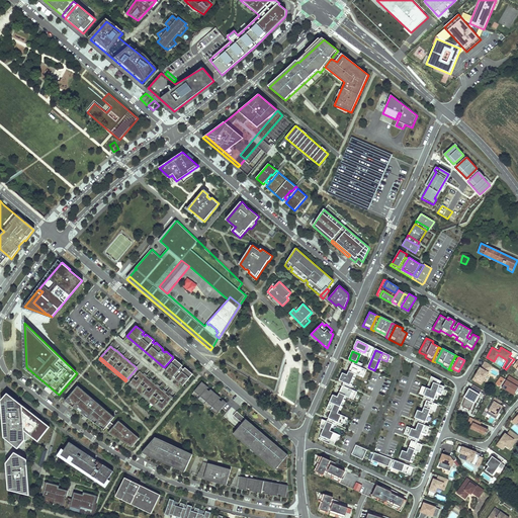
[(183,365),(176,359),(166,370),(170,373),(171,371),(175,374),(174,376),(176,378),(178,377),(181,380),(180,381),(184,384),(193,374),(185,367),(184,369),(182,367),(183,365)]
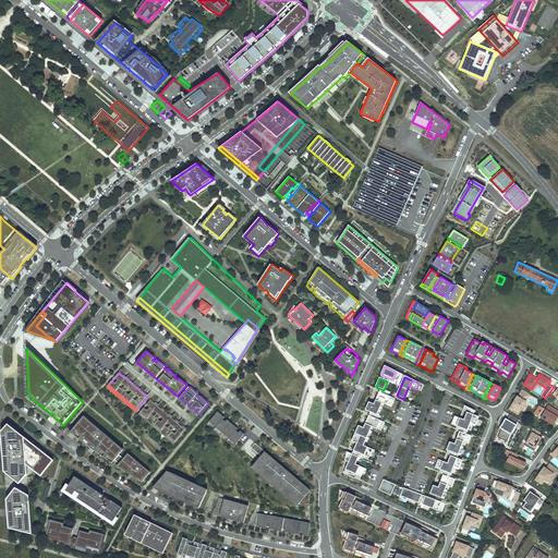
[(510,411),(518,415),(530,395),(522,389),(510,411)]
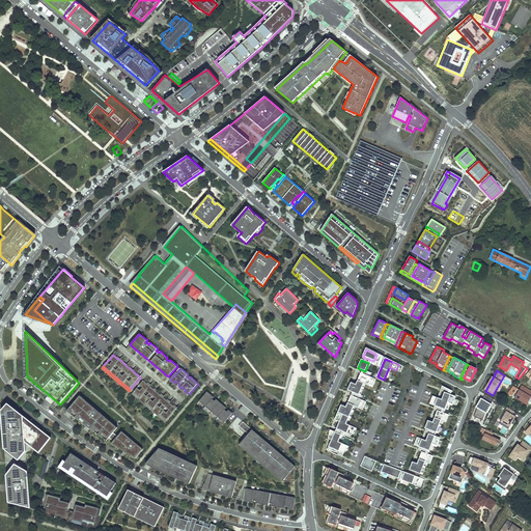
[(361,373),(358,382),(363,384),(372,388),(375,380),(361,373)]
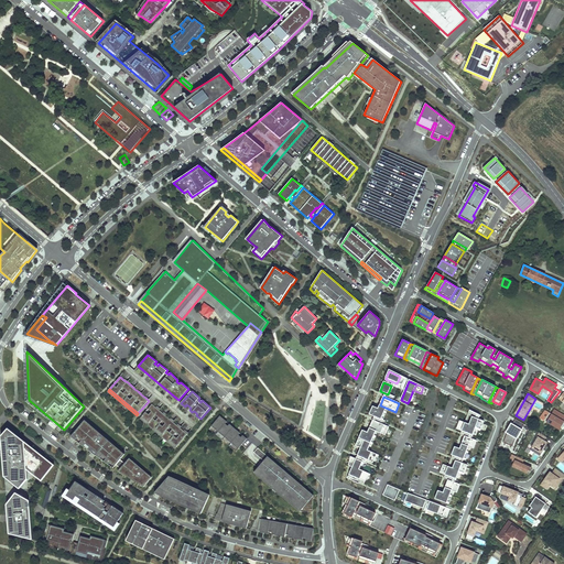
[(156,407),(152,404),(142,416),(177,446),(188,434),(184,431),(181,427),(177,425),(174,422),(171,419),(166,415),(163,413),(160,410),(156,407)]
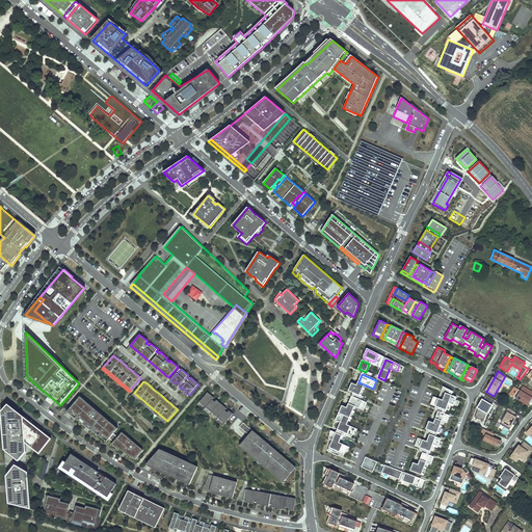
[(353,394),(358,397),(364,384),(358,382),(356,387),(351,384),(348,392),(353,394)]
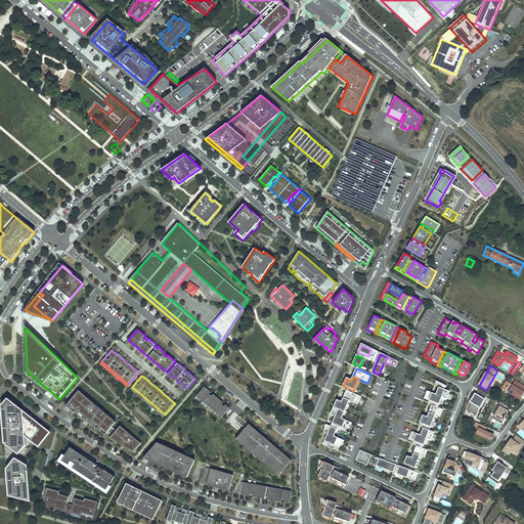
[(523,389),(523,385),(515,380),(508,392),(520,399),(523,392),(523,391),(523,389)]
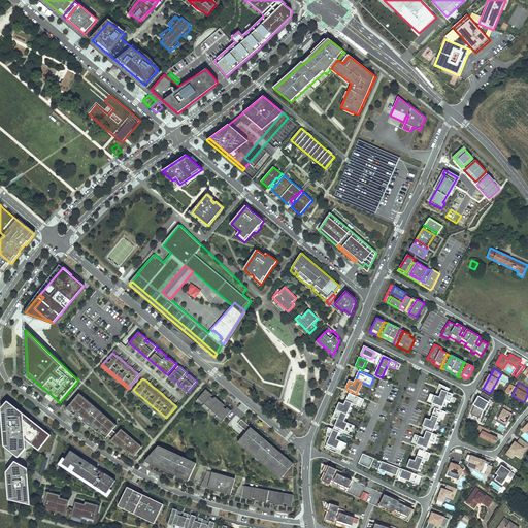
[(206,389),(198,398),(224,420),(230,413),(226,409),(228,407),(219,400),(218,401),(213,398),(211,396),(212,394),(206,389)]
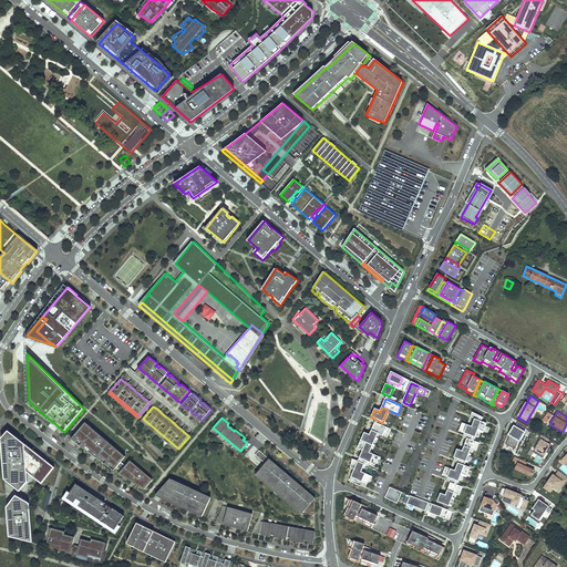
[(143,419),(141,421),(176,451),(178,449),(143,419)]
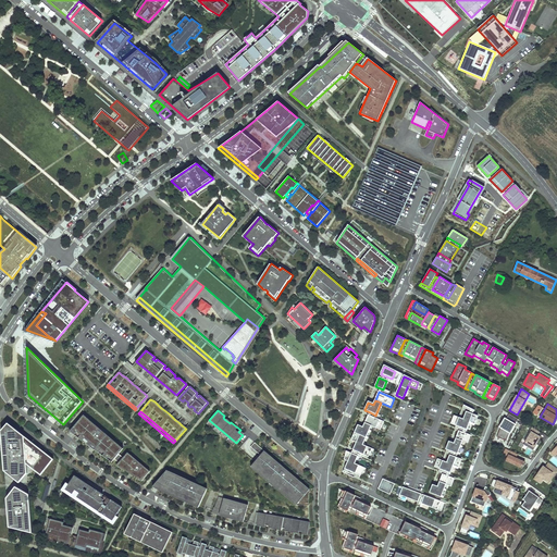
[(455,415),(452,423),(457,425),(467,429),(469,423),(474,425),(479,416),(473,413),(467,411),(463,419),(461,418),(459,417),(455,415)]
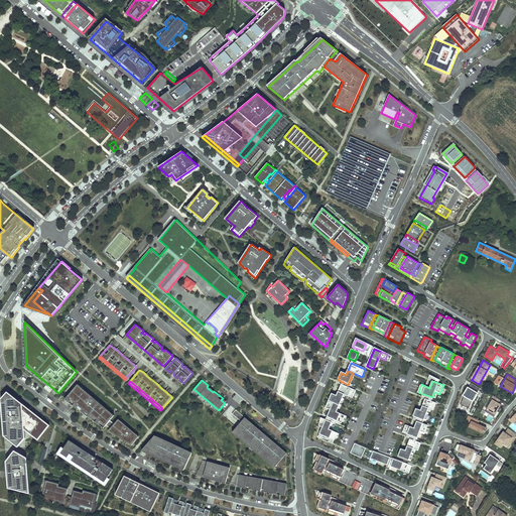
[(480,388),(472,383),(469,388),(468,387),(465,392),(467,393),(466,395),(465,395),(461,405),(469,408),(473,398),(472,398),(474,393),(476,394),(480,388)]
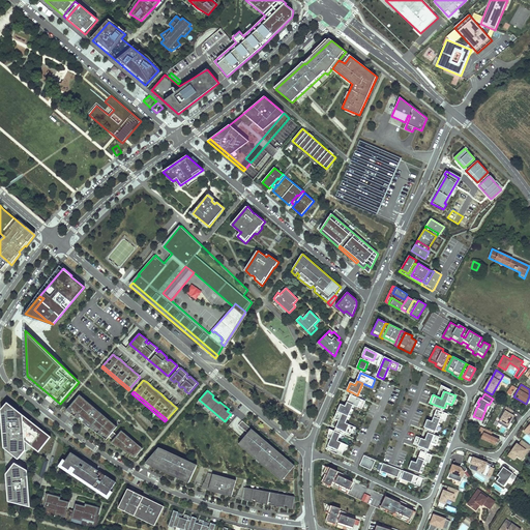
[(85,400),(80,395),(67,410),(105,437),(136,458),(143,448),(140,446),(139,447),(124,435),(126,434),(122,431),(118,436),(113,432),(115,430),(111,427),(113,424),(109,421),(108,423),(104,420),(105,418),(94,409),(93,411),(89,408),(90,406),(84,401),(85,400)]
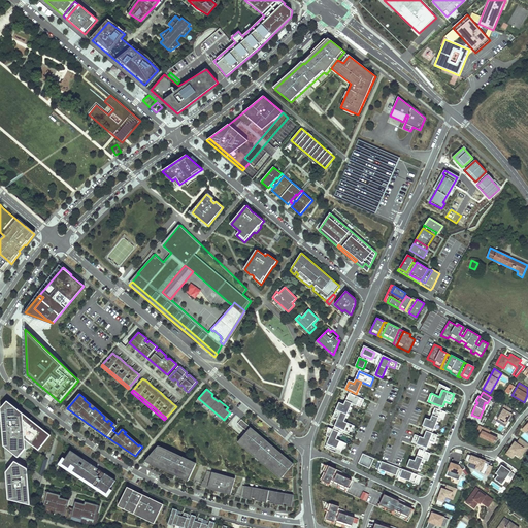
[(350,394),(345,402),(352,404),(360,408),(364,400),(350,394)]
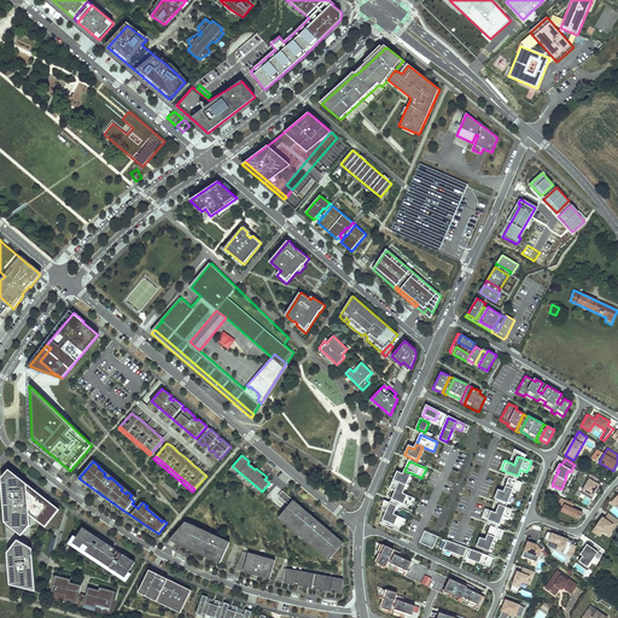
[(136,497),(99,466),(98,467),(105,473),(104,476),(109,479),(110,477),(122,488),(121,490),(126,494),(127,491),(132,495),(129,497),(134,501),(136,497)]
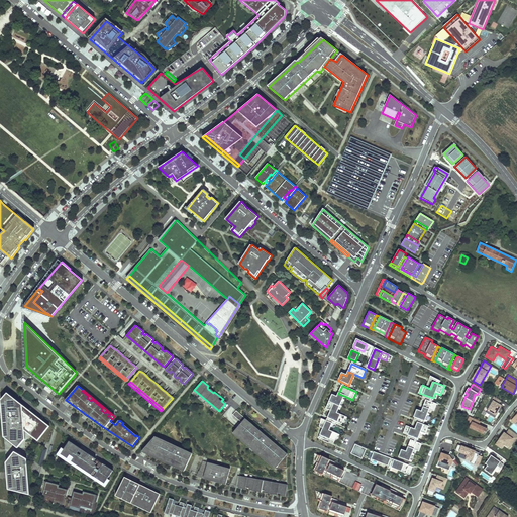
[(5,436),(19,448),(26,431),(40,441),(52,427),(37,415),(24,406),(12,396),(9,394),(2,402),(3,413),(2,413),(5,436)]
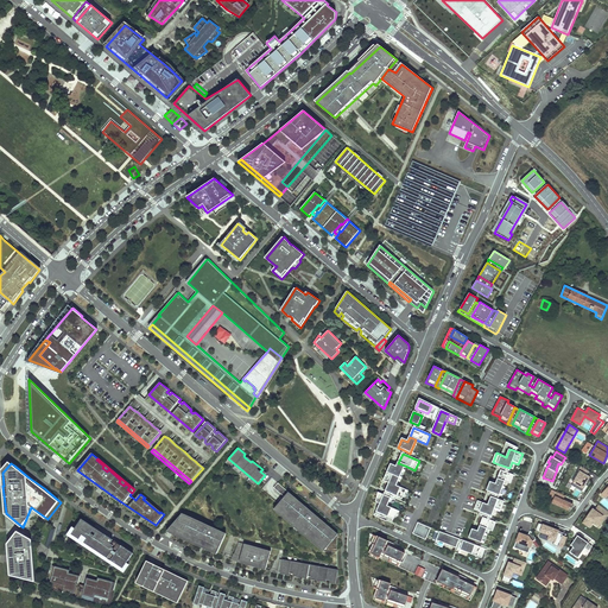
[(392,476),(399,479),(405,466),(398,463),(397,468),(391,466),(387,474),(392,476)]
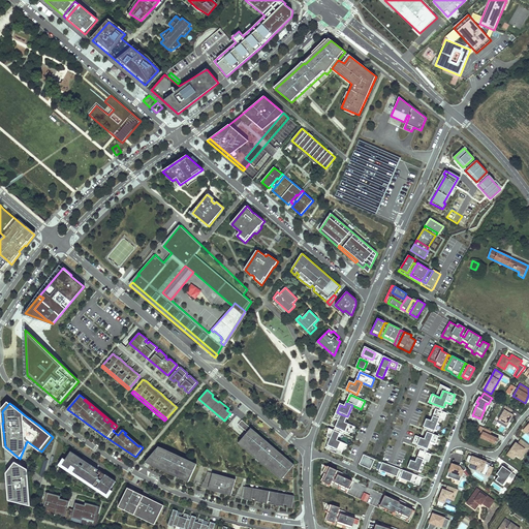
[(511,413),(514,410),(505,405),(499,417),(500,417),(498,422),(507,427),(509,422),(510,418),(511,418),(514,415),(511,413)]
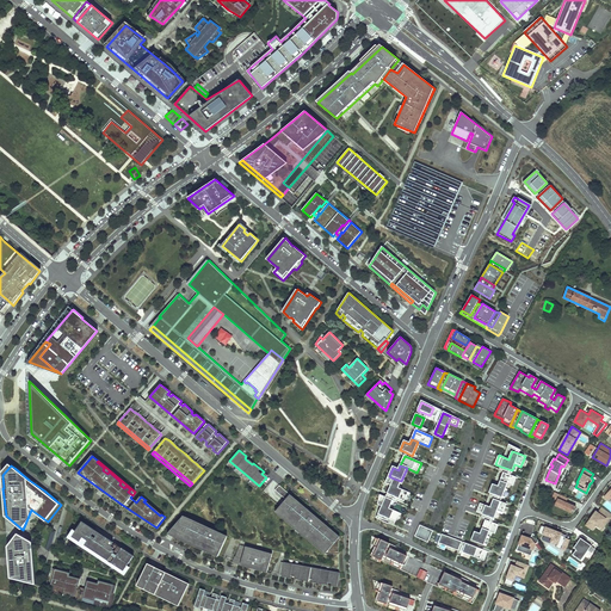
[(494,485),(491,493),(492,493),(503,498),(505,499),(505,497),(503,495),(505,491),(507,491),(508,489),(506,488),(507,483),(513,486),(517,477),(511,475),(504,473),(499,486),(494,485)]
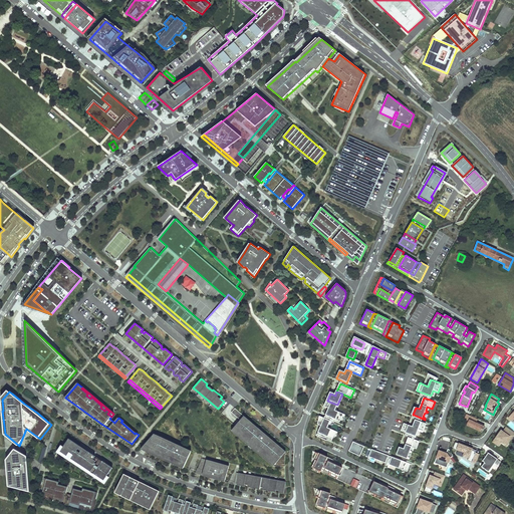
[(337,405),(331,403),(325,417),(334,421),(337,414),(334,413),(337,405)]
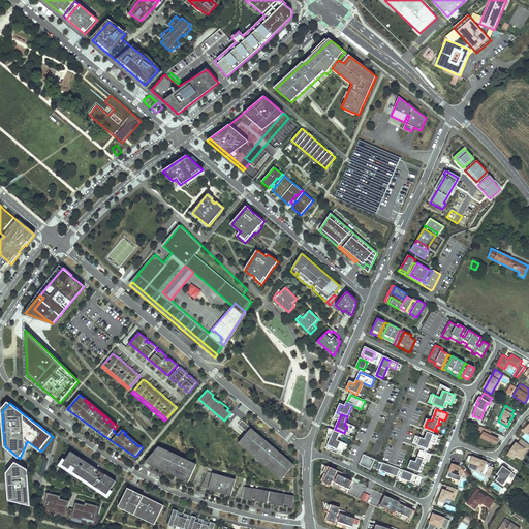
[(239,424),(248,432),(250,429),(255,433),(256,432),(242,419),(239,424)]
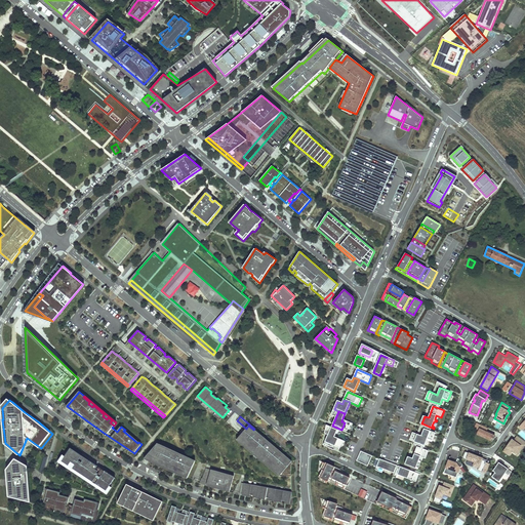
[(286,457),(287,456),(271,442),(268,444),(267,443),(268,442),(266,440),(267,439),(254,429),(253,430),(248,426),(246,429),(237,439),(280,476),(291,461),(286,457)]
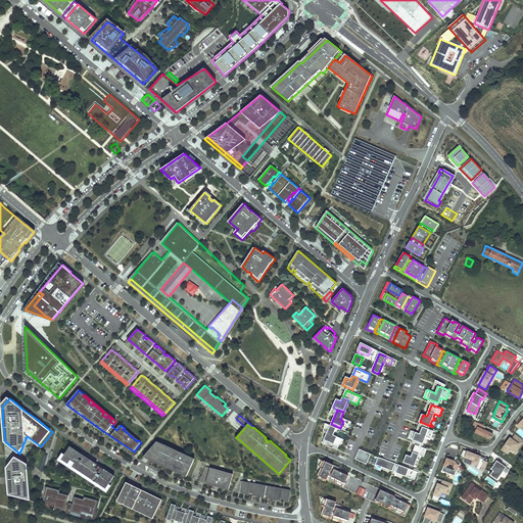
[(479,426),(476,433),(490,440),(493,433),(479,426)]
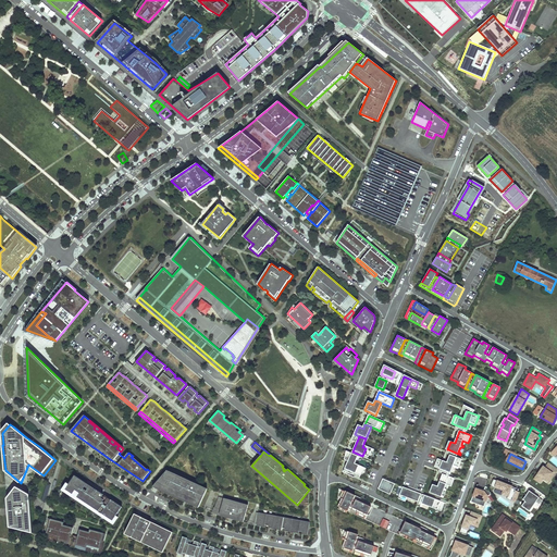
[(357,457),(351,455),(345,470),(355,474),(358,467),(354,466),(357,457)]
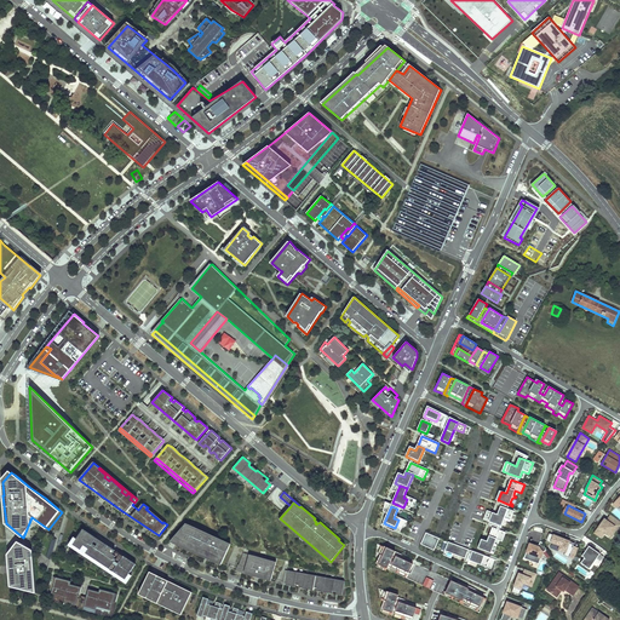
[(491,522),(501,527),(504,520),(510,522),(515,511),(509,509),(501,506),(499,515),(495,514),(494,514),(488,511),(484,520),(491,522)]
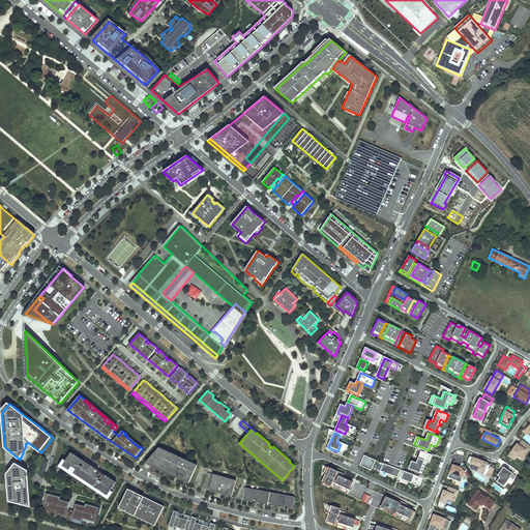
[(140,446),(126,434),(124,435),(139,447),(140,446)]
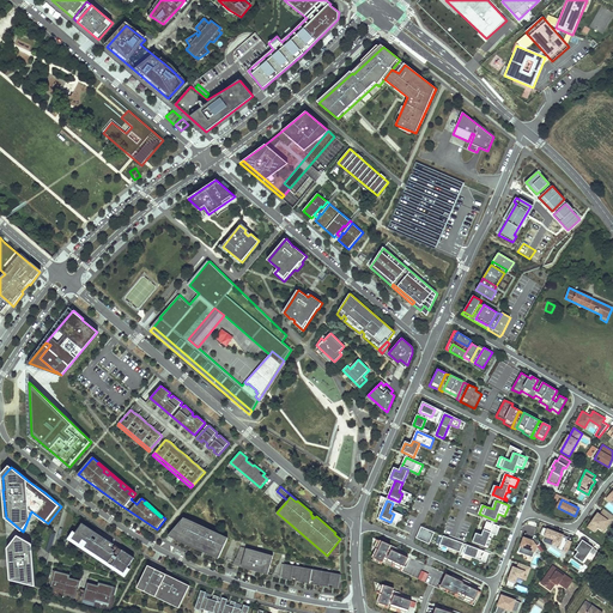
[(612,519),(612,515),(605,509),(600,514),(598,513),(588,526),(595,530),(598,526),(602,529),(605,525),(608,527),(612,519)]
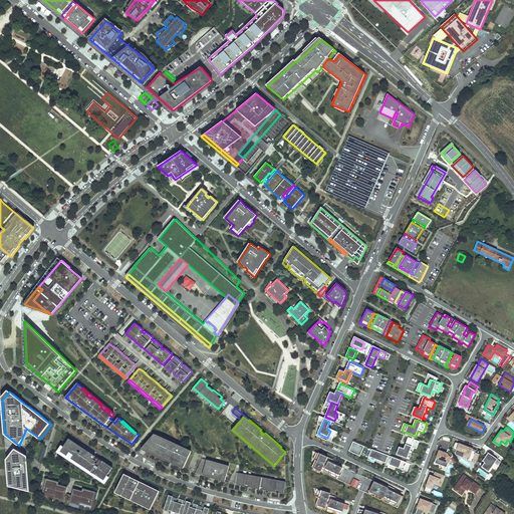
[(173,443),(159,436),(159,438),(153,435),(146,444),(151,448),(149,453),(167,462),(169,458),(174,460),(172,464),(175,465),(176,463),(180,465),(181,463),(185,465),(191,452),(185,450),(185,448),(177,445),(176,448),(174,447),(175,445),(172,444),(173,443)]
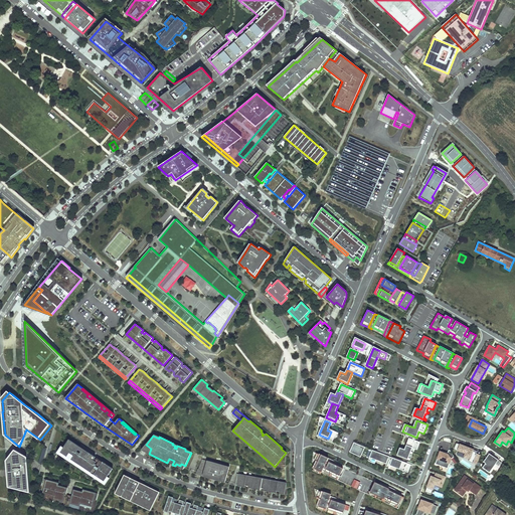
[(400,448),(397,456),(410,460),(410,459),(409,458),(410,453),(412,454),(413,453),(411,452),(412,448),(417,450),(420,442),(415,441),(409,438),(405,450),(400,448)]
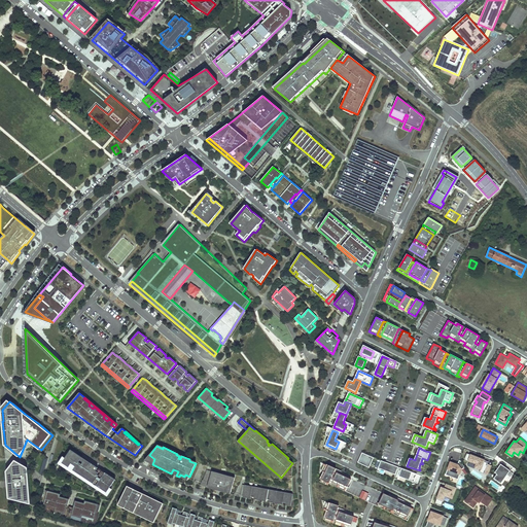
[(77,454),(70,450),(65,458),(63,457),(62,458),(64,460),(62,463),(67,466),(66,468),(67,469),(69,467),(89,481),(86,483),(89,484),(90,482),(96,486),(95,488),(100,491),(102,489),(107,493),(109,490),(111,491),(112,489),(110,488),(115,480),(106,473),(104,478),(103,477),(102,479),(97,476),(98,473),(95,471),(98,467),(90,462),(86,467),(76,460),(74,463),(72,462),(77,454)]
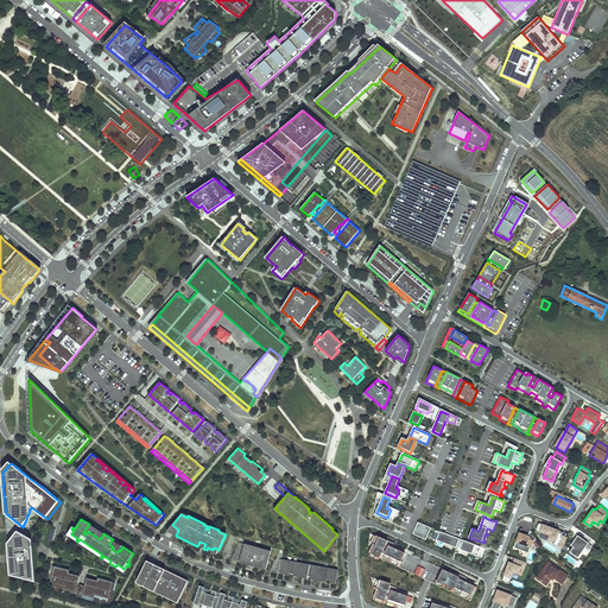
[(425,539),(430,529),(418,523),(413,533),(425,539)]
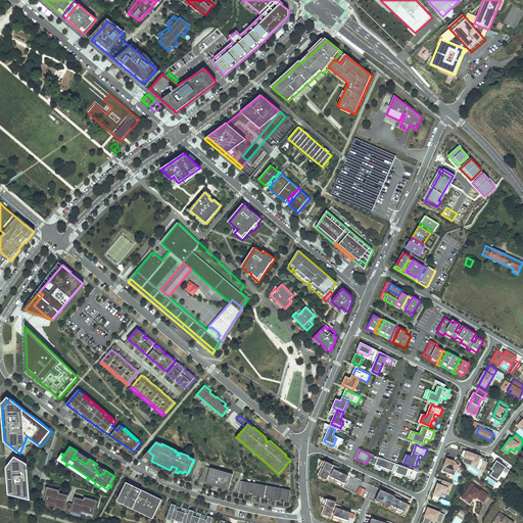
[(89,459),(77,450),(72,459),(74,460),(76,457),(86,464),(89,459)]
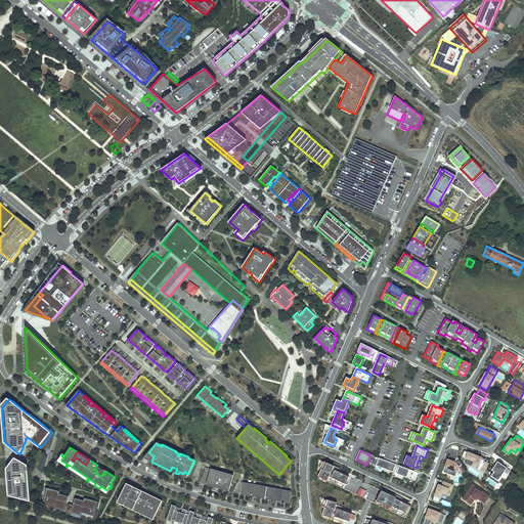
[(485,460),(465,451),(462,457),(465,459),(464,464),(486,472),(489,464),(485,462),(485,460)]
